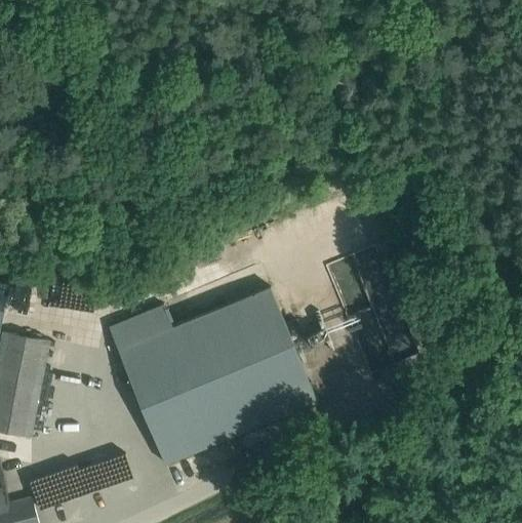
[(353,253),(328,263),(347,319),(319,327),(330,360),(338,358),(345,374),(366,367),(363,356),(385,349),(353,253)]
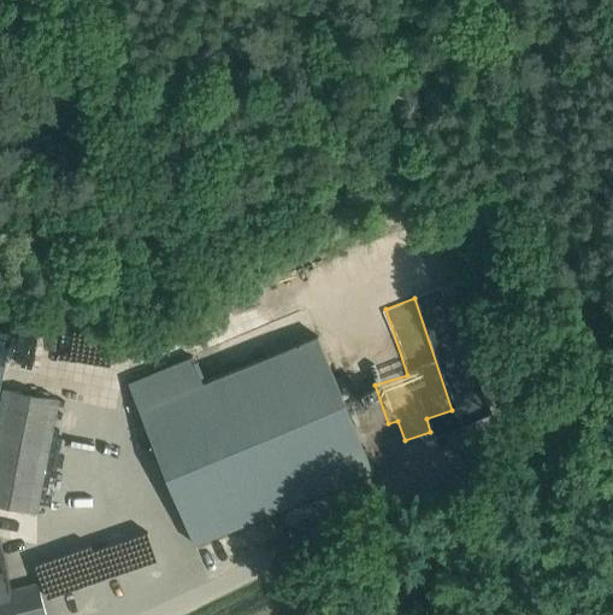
[(372,474),(317,339),(200,386),(189,359),(127,386),(193,548),(372,474)]
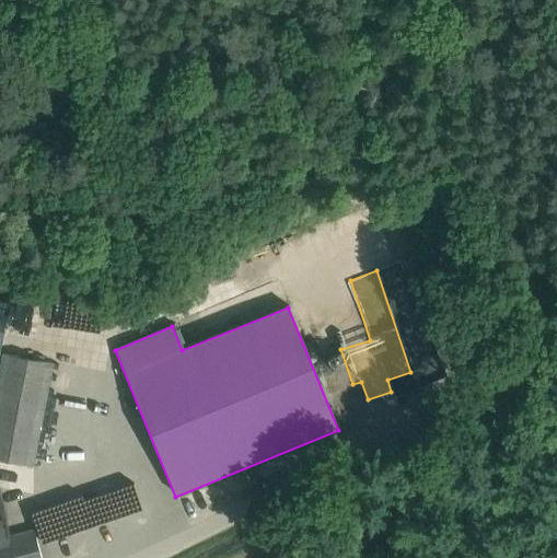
[(0,462),(31,467),(50,365),(1,355),(0,361),(0,462)]
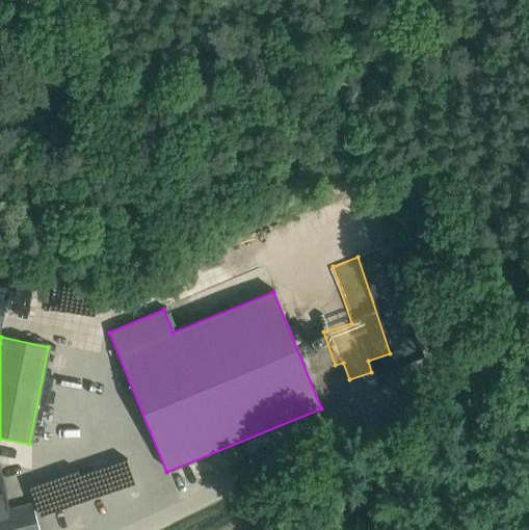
[(37,529),(31,505),(0,512),(0,529),(37,529)]
